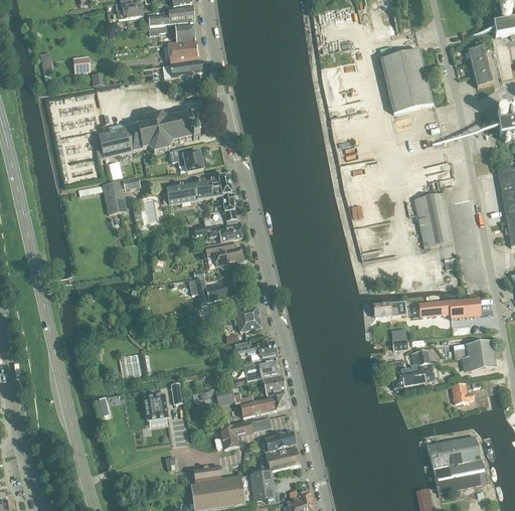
[(116,2),(117,10),(142,7),(141,0),(133,0),(116,2)]
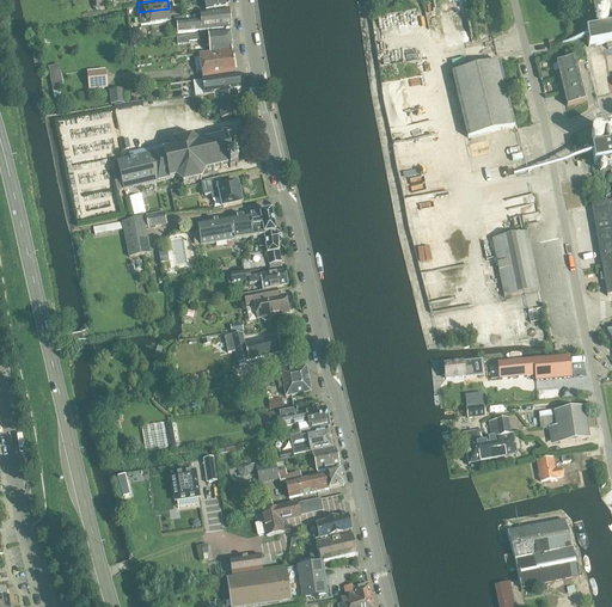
[(593,0),(595,10),(605,8),(605,11),(607,10),(611,24),(587,29),(589,43),(600,41),(611,38),(611,0),(593,0)]
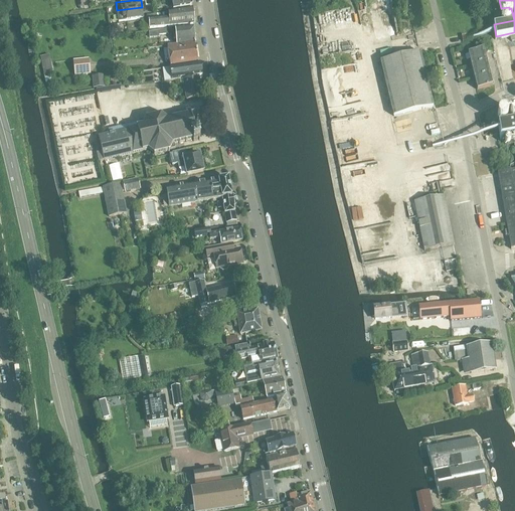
[(167,14),(166,14),(155,15),(149,16),(150,25),(194,21),(192,5),(168,8),(169,11),(166,11),(167,14)]
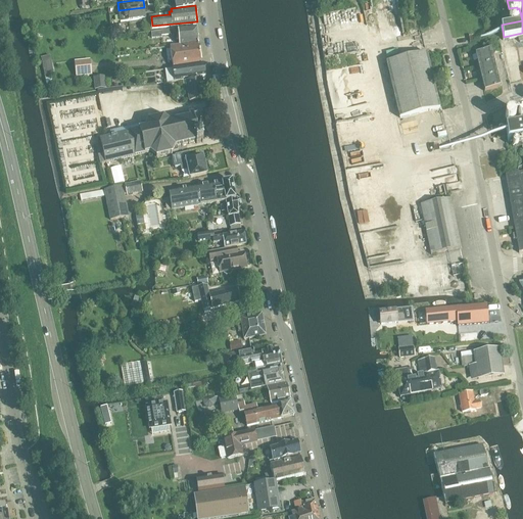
[(120,19),(145,15),(144,7),(119,10),(120,19)]
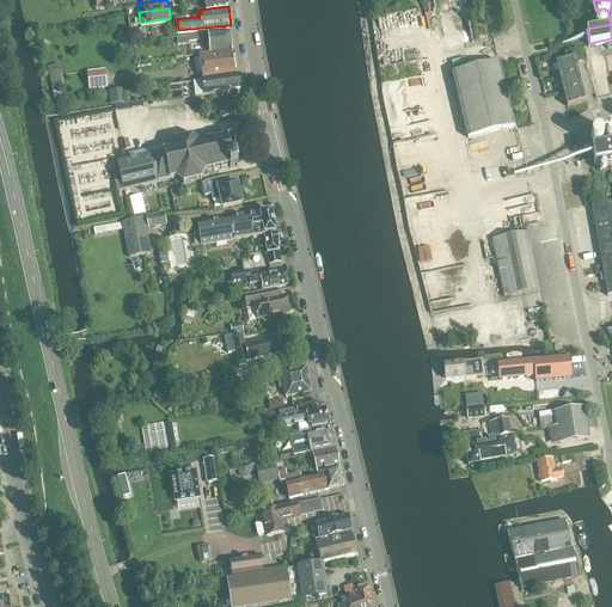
[(231,47),(230,29),(208,30),(209,38),(206,38),(207,41),(209,41),(209,49),(231,47)]
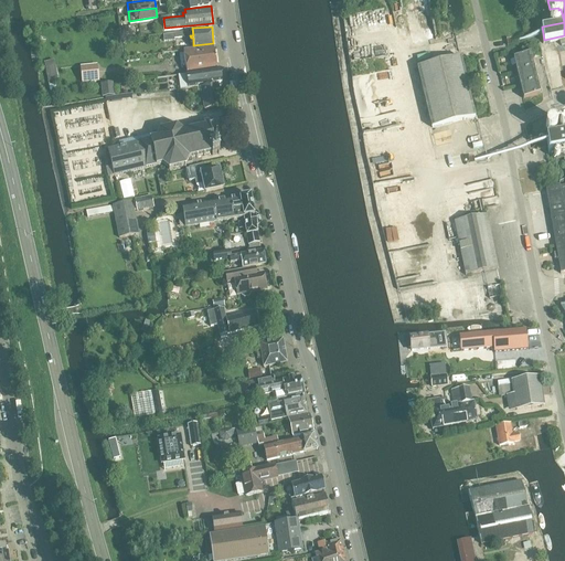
[(217,65),(216,57),(214,44),(183,48),(187,70),(217,65)]
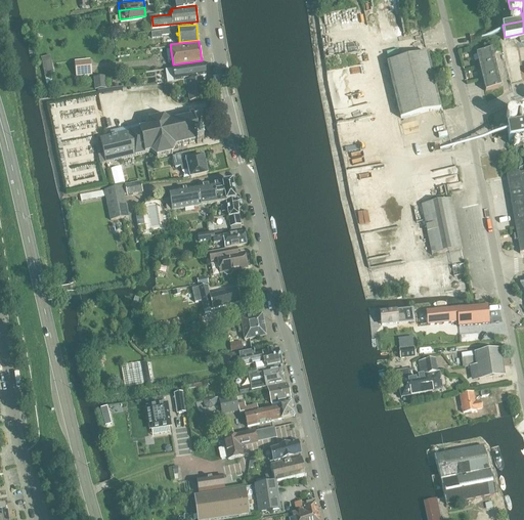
[(476,50),(479,63),(494,59),(491,47),(476,50)]
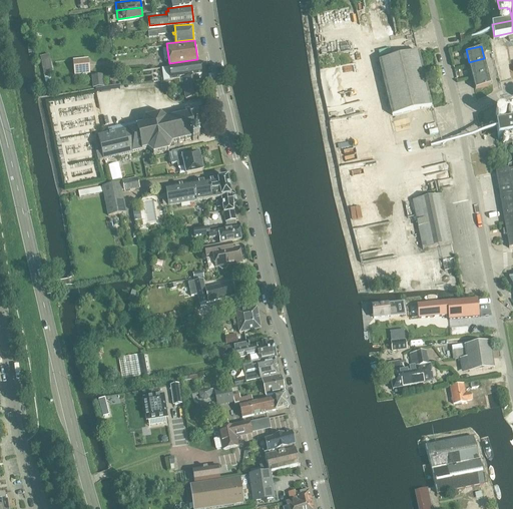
[(393,112),(432,103),(419,48),(380,57),(393,112)]
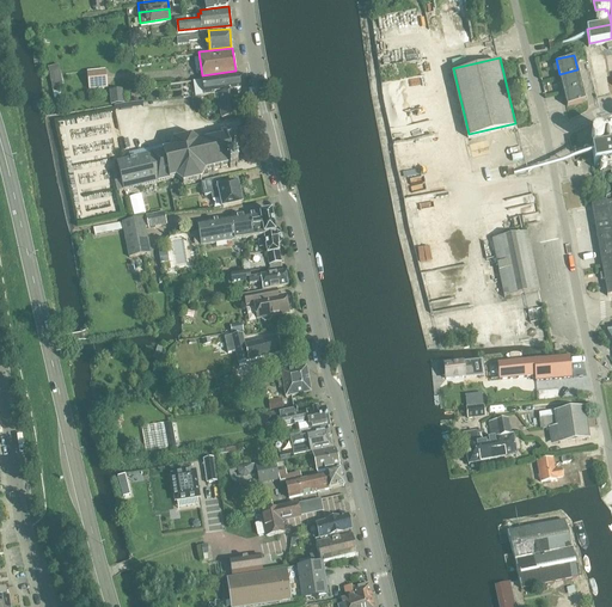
[(49,63),(53,85),(63,83),(59,61),(49,63)]
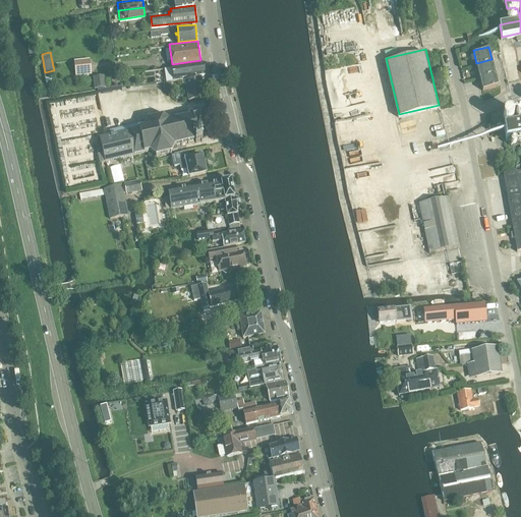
[(91,71),(90,56),(74,58),(75,73),(91,71)]
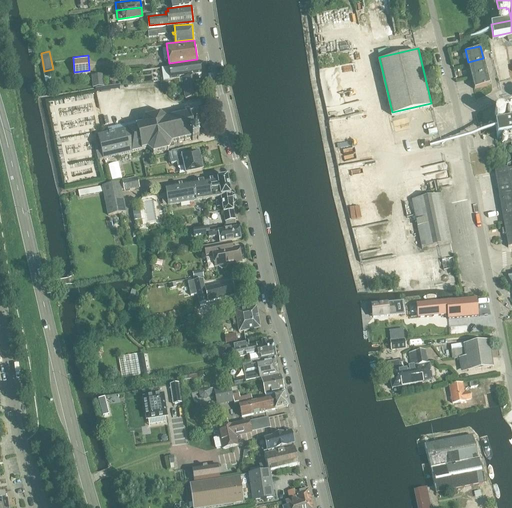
[(486,70),(483,58),(468,62),(471,74),(486,70)]
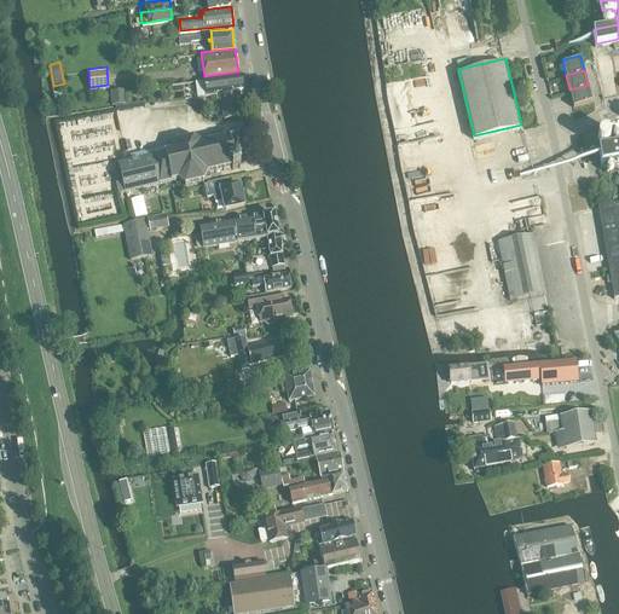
[(243,85),(242,71),(238,71),(204,76),(206,91),(230,88),(243,85)]
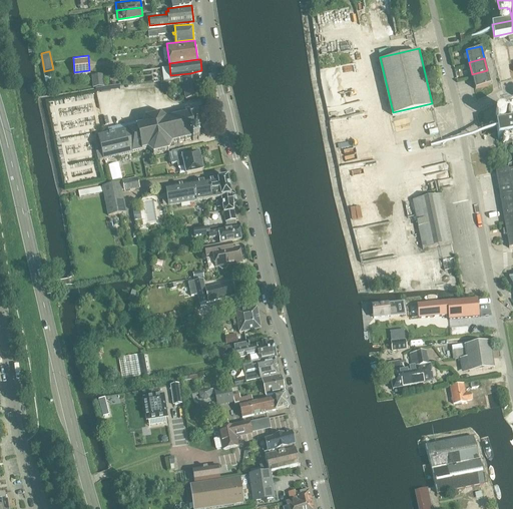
[(490,83),(487,70),(472,74),(475,86),(490,83)]
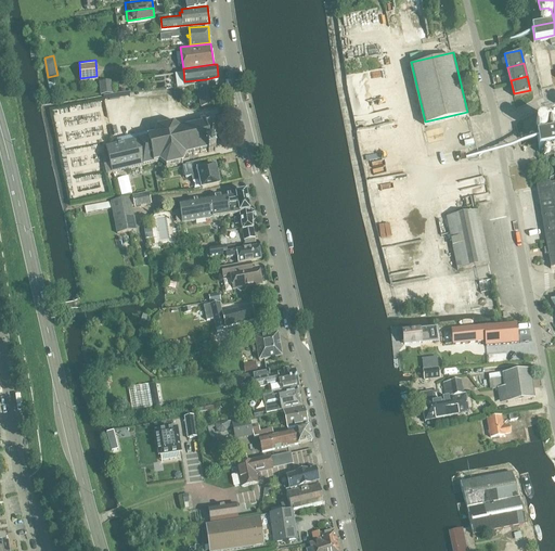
[(112,90),(111,77),(100,78),(101,91),(112,90)]
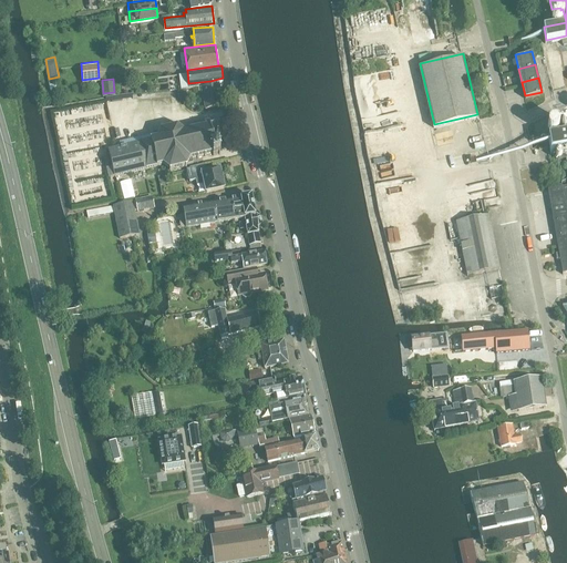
[(206,105),(223,102),(218,80),(202,83),(206,105)]
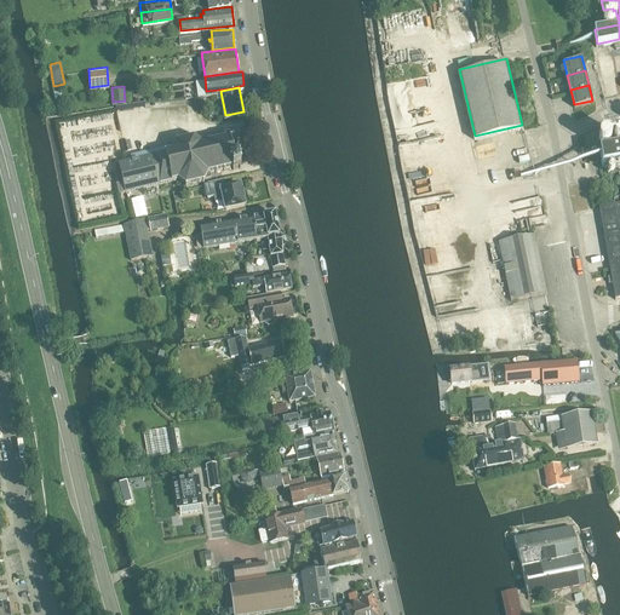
[(240,164),(237,153),(239,153),(236,142),(235,143),(231,130),(223,131),(223,134),(218,137),(217,134),(216,136),(216,137),(210,138),(210,137),(207,137),(208,138),(202,139),(201,134),(195,136),(193,134),(193,133),(191,133),(191,134),(176,138),(176,137),(174,137),(174,138),(174,139),(167,142),(167,143),(130,151),(131,156),(126,157),(124,157),(118,160),(121,178),(116,179),(118,189),(178,176),(185,182),(185,183),(187,182),(187,180),(202,178),(204,178),(204,177),(205,174),(211,173),(210,168),(214,167),(216,168),(217,168),(217,167),(223,165),(223,167),(225,166),(224,165),(231,164),(233,166),(234,166),(234,165),(239,164),(239,165),(240,164)]
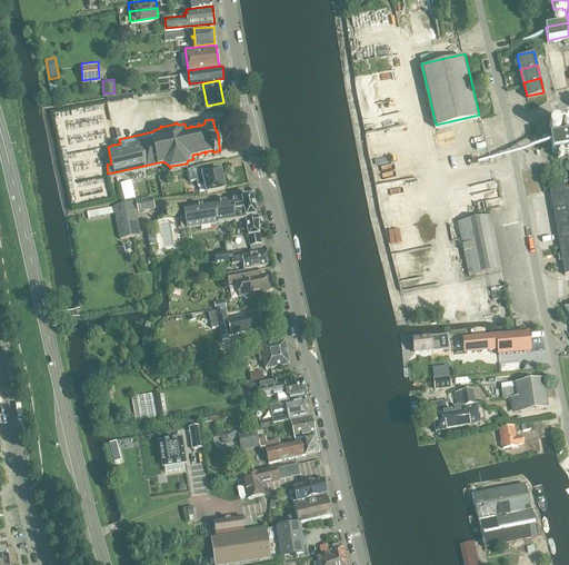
[(568,134),(550,137),(552,151),(568,148),(568,160),(568,175),(562,178),(563,184),(550,186),(561,250),(558,250),(558,251),(559,256),(562,256),(565,271),(568,270),(568,134)]
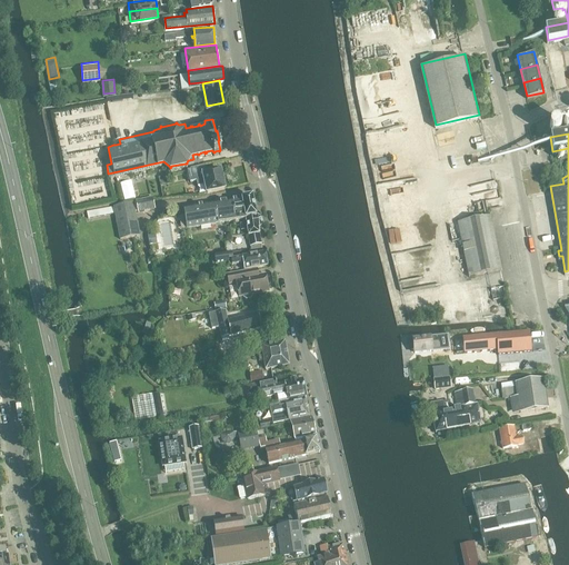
[(197,182),(205,180),(206,189),(225,185),(220,166),(205,169),(203,161),(187,165),(190,178),(196,177),(197,182)]
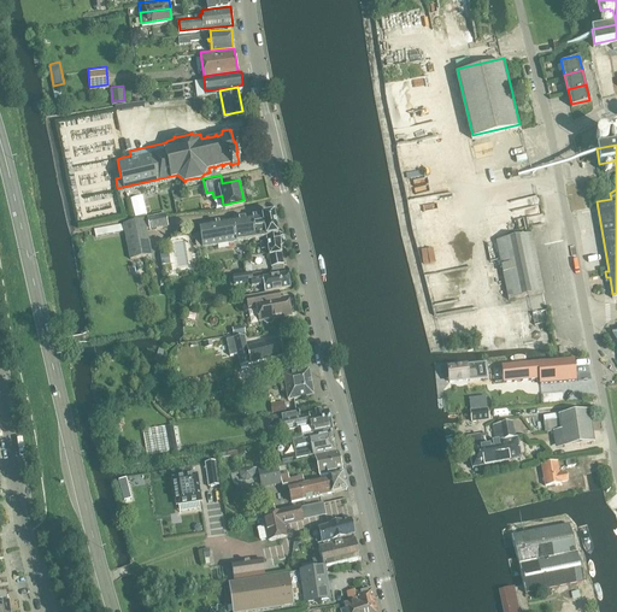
[(147,213),(150,227),(168,223),(165,210),(147,213)]
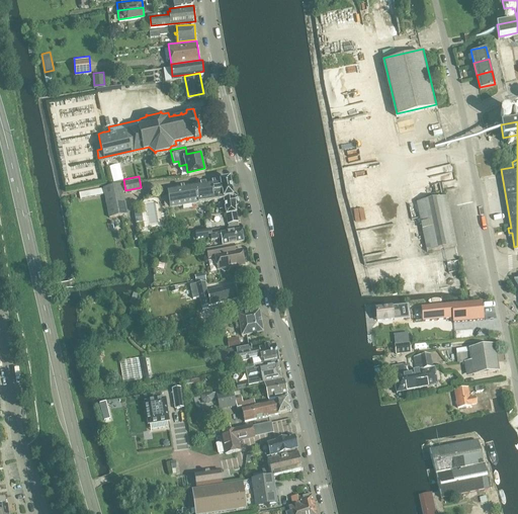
[(230,176),(211,179),(214,197),(221,196),(222,198),(224,197),(224,195),(233,194),(233,193),(230,176)]
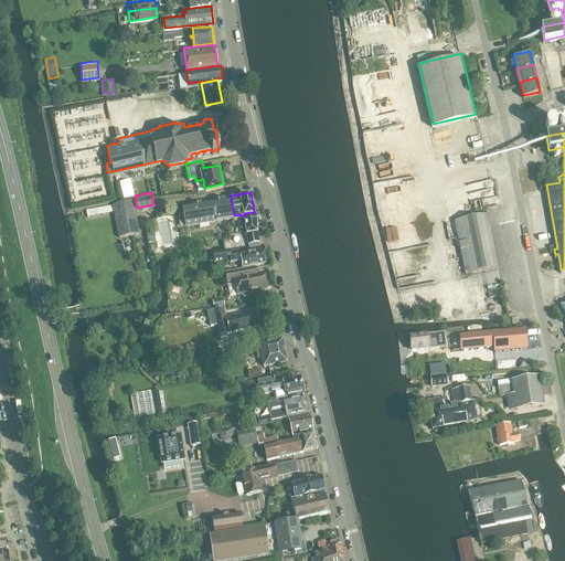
[(181,203),(185,223),(234,215),(231,196),(181,203)]
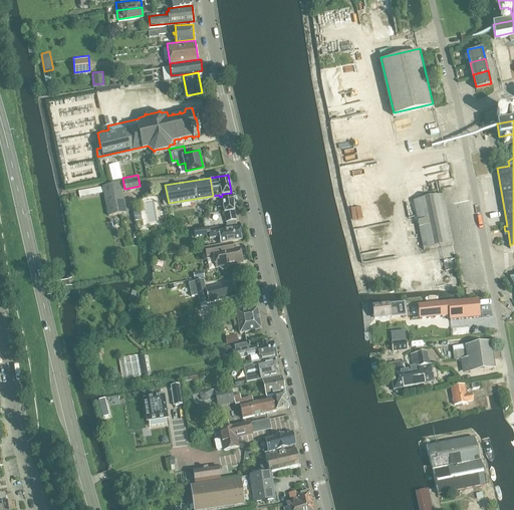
[(103,189),(103,190),(108,213),(126,210),(120,180),(102,183),(78,187),(79,193),(103,189)]
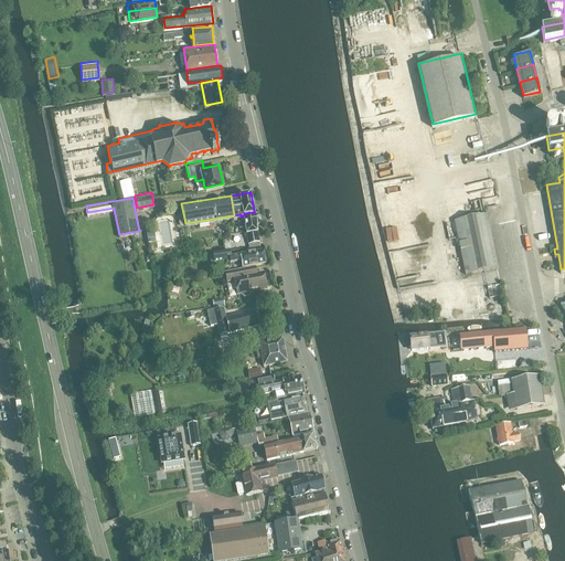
[(257,223),(260,220),(259,213),(255,211),(254,211),(254,212),(244,213),(244,215),(242,217),(242,219),(244,218),(249,244),(260,242),(256,223),(257,223)]
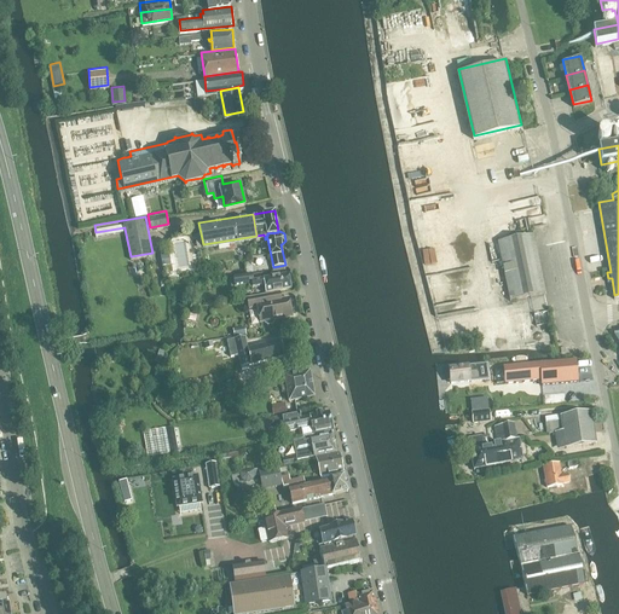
[(498,238),(508,284),(510,296),(545,289),(533,231),(498,238)]
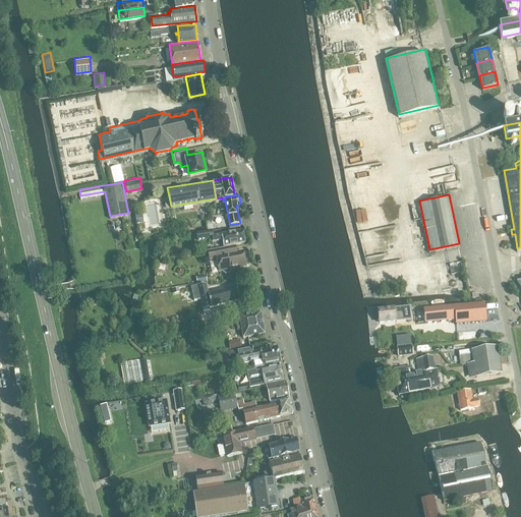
[(213,234),(213,229),(196,231),(197,238),(212,236),(213,240),(223,238),(224,244),(245,240),(243,227),(221,232),(213,234)]
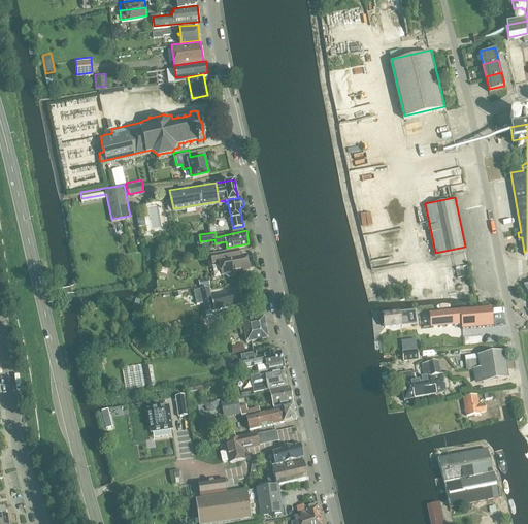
[(239,247),(210,252),(212,261),(220,259),(220,261),(219,263),(220,266),(222,267),(223,272),(226,271),(226,272),(229,274),(233,273),(235,271),(234,270),(250,267),(246,251),(240,253),(239,247)]
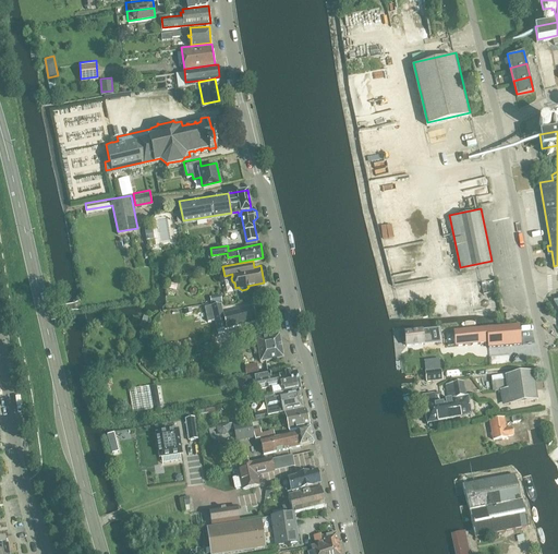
[(221,298),(220,291),(209,293),(210,300),(221,298)]
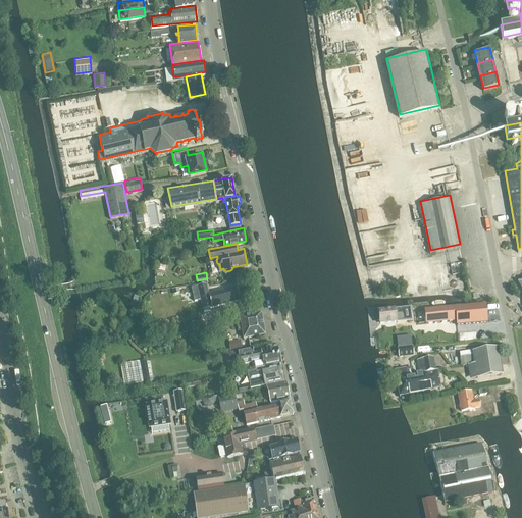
[(195,298),(201,297),(200,293),(209,291),(207,280),(192,285),(195,298)]
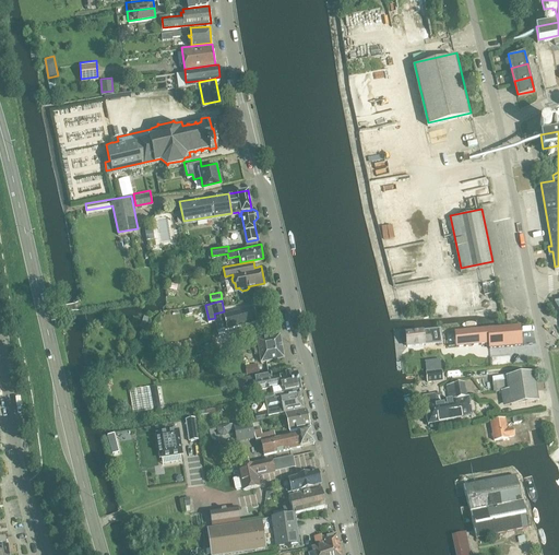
[(253,305),(224,311),(214,314),(215,318),(217,328),(221,327),(221,330),(224,329),(224,327),(257,319),(256,314),(260,314),(259,308),(254,309),(253,305)]
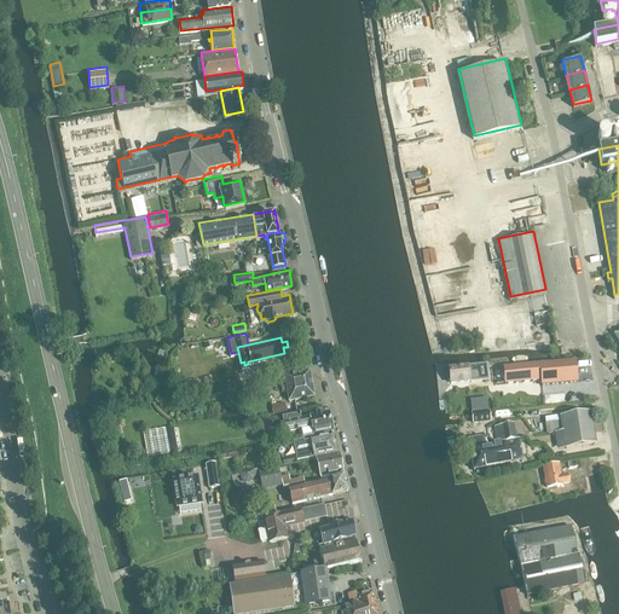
[(514,361),(503,363),(504,380),(541,377),(542,382),(578,378),(576,357),(531,360),(514,361)]
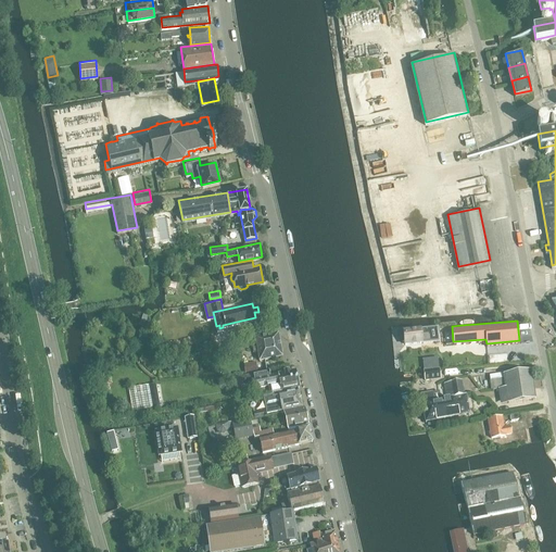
[(405,341),(437,338),(434,324),(404,328),(405,341)]
